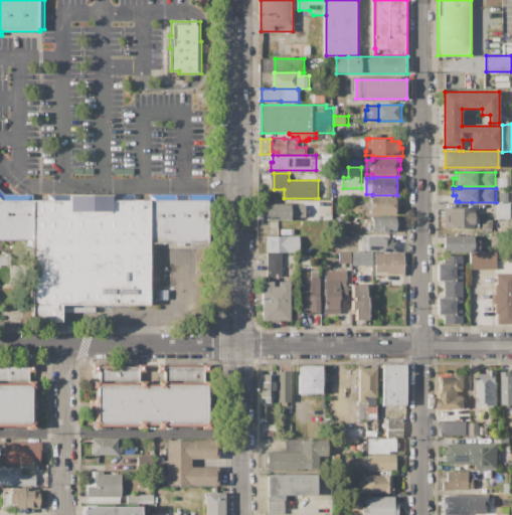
[(0,188),(6,194),(33,194),(33,200),(71,200),(71,194),(135,194),(135,200),(151,200),(151,194),(215,194),(215,200),(215,214),(209,214),(209,242),(151,243),(151,248),(151,254),(151,305),(63,305),(63,322),(34,322),(34,239),(0,239),(0,188)]
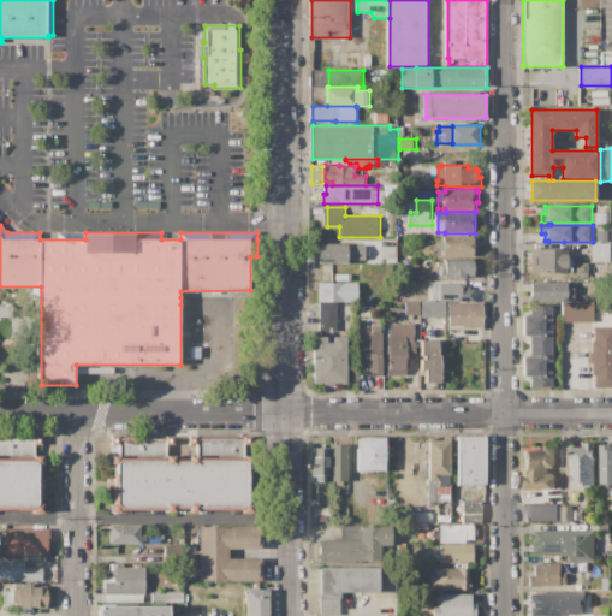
[(475,236),(475,238),(480,238),(480,248),(475,248),(475,256),(445,256),(445,254),(444,254),(444,241),(445,241),(445,236),(475,236)]
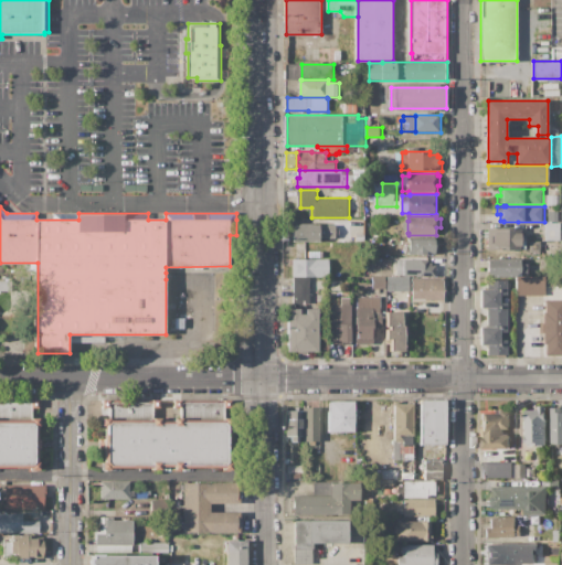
[(353,220),(367,220),(367,242),(353,242),(353,220)]
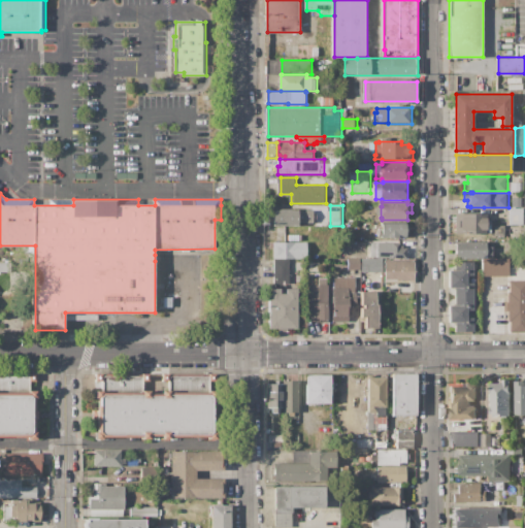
[(274,225),(274,216),(275,216),(275,210),(276,210),(276,209),(282,209),(293,209),(293,210),(297,210),(299,210),(299,212),(299,225),(274,225)]
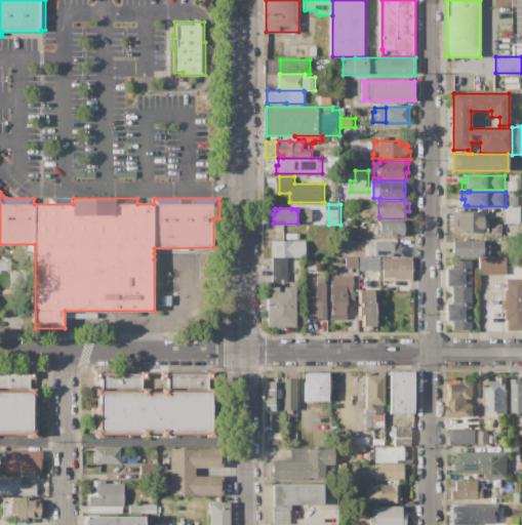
[(521,223),(509,221),(509,208),(521,208),(521,223)]
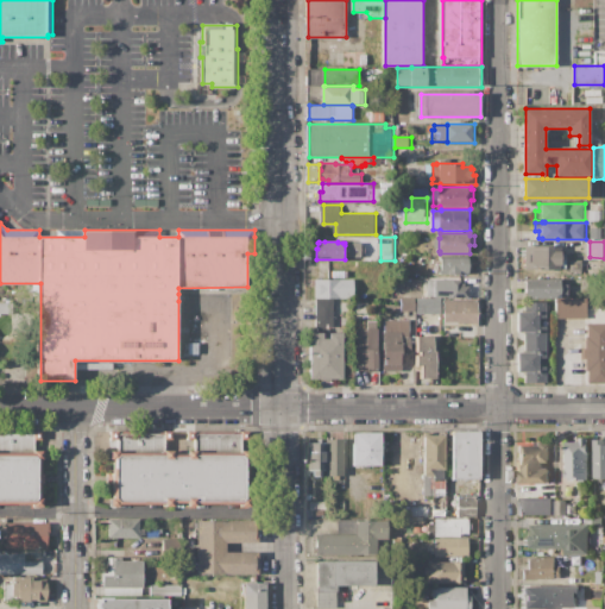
[(345,245),(359,245),(359,259),(345,259),(345,245)]
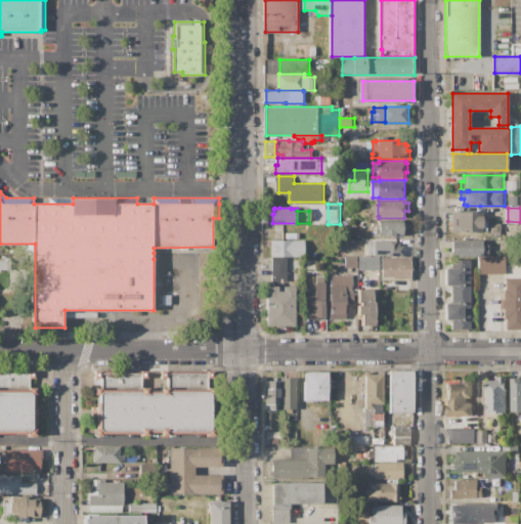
[(484,212),(484,231),(477,231),(477,233),(469,233),(469,231),(454,231),(454,212),(484,212)]
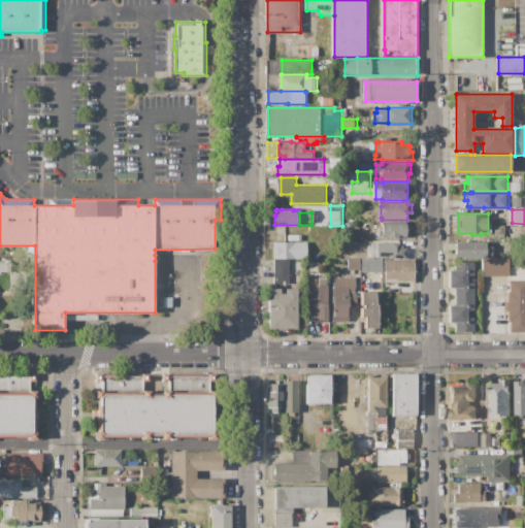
[(384,222),(407,222),(407,237),(384,237),(384,233),(381,233),(381,228),(384,228),(384,222)]
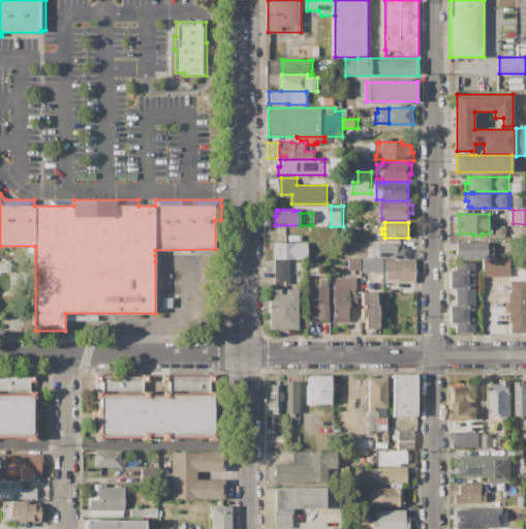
[(508,226),(507,237),(498,236),(498,225),(508,226)]
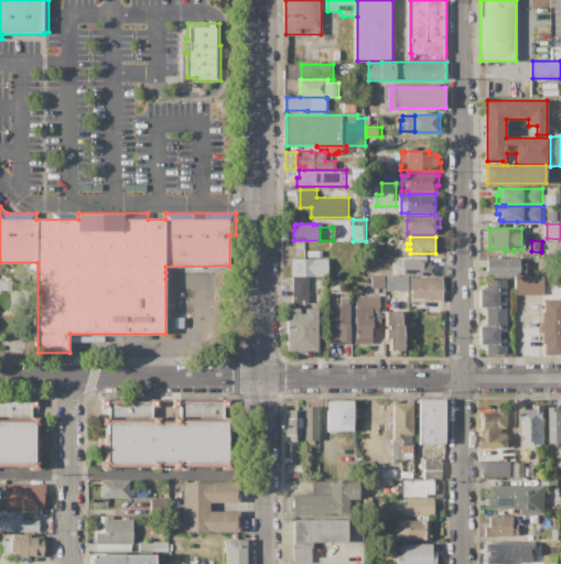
[(310,259),(310,250),(325,250),(325,259),(310,259)]
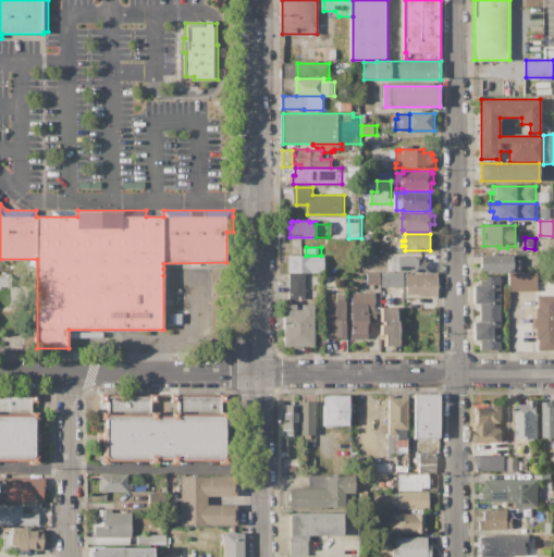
[(290,256),(306,256),(321,256),(324,256),(324,272),(290,272),(290,256)]
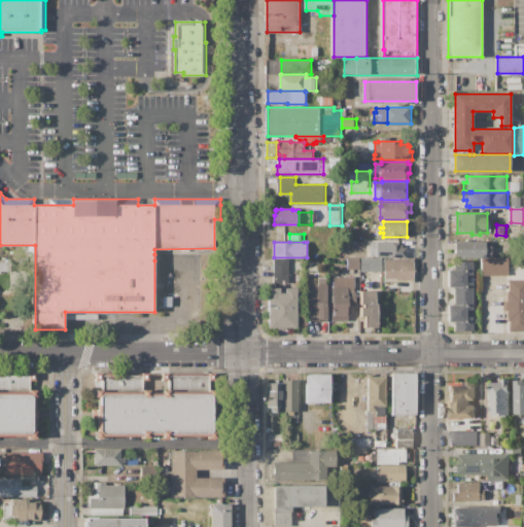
[(379,242),(402,242),(402,244),(402,245),(405,245),(405,248),(408,248),(408,252),(409,252),(409,257),(393,257),(379,257),(379,256),(372,256),(372,242),(379,242)]
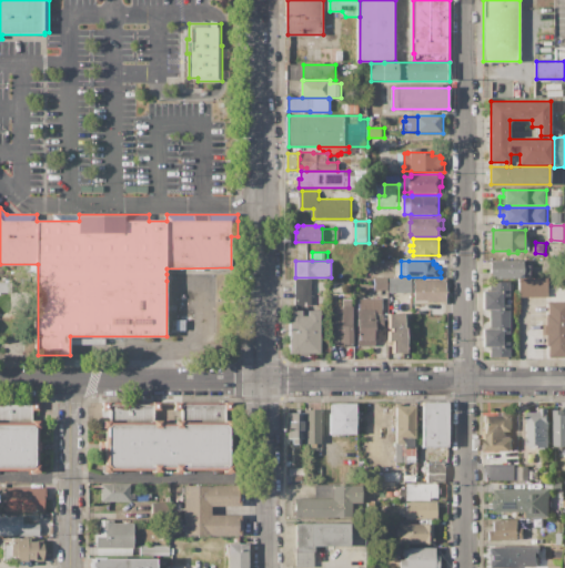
[(525,261),(525,265),(532,265),(532,276),(525,276),(525,277),(492,277),(492,269),(486,269),(486,261),(525,261)]
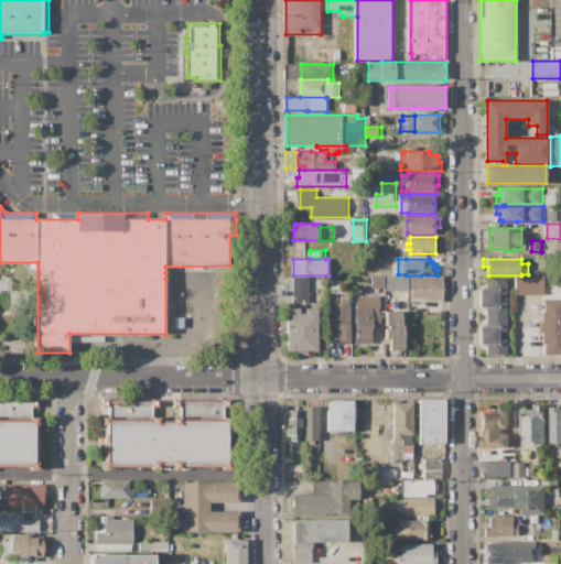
[(387,275),(387,288),(374,288),(374,275),(387,275)]
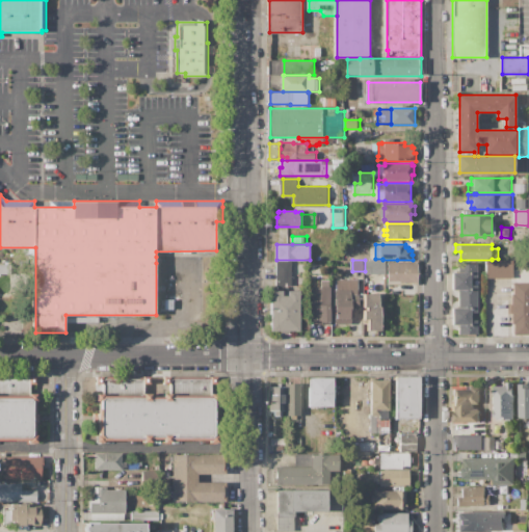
[(367,260),(388,260),(388,273),(367,273),(367,260)]
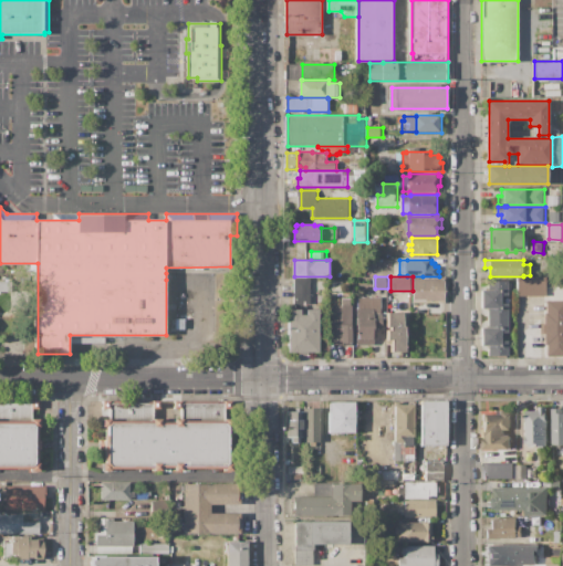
[(312,278),(312,300),(305,300),(305,304),(300,304),(300,300),(295,300),(295,278),(312,278)]
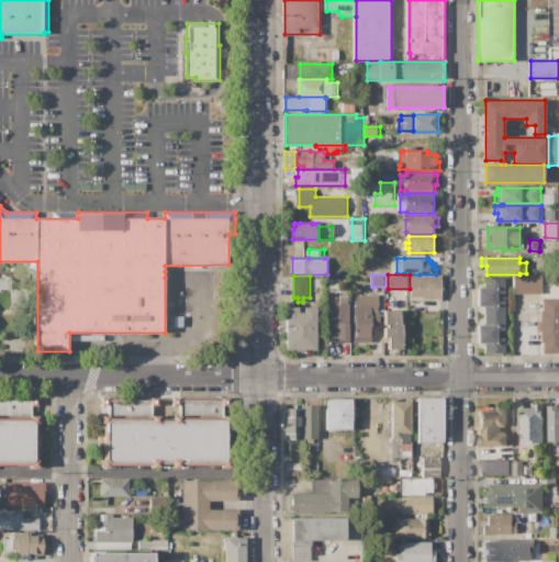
[(545,294),(516,294),(516,276),(545,276),(545,294)]
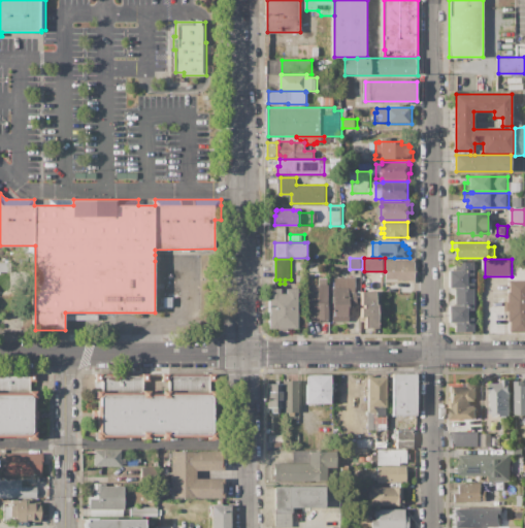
[(416,260),(416,283),(415,283),(415,294),(388,294),(388,283),(387,283),(387,260),(416,260)]
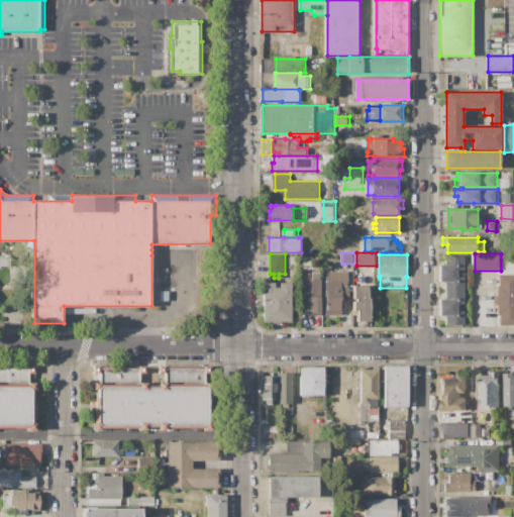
[(466,255),(466,270),(459,270),(459,277),(466,277),(466,304),(459,304),(459,311),(466,311),(466,325),(447,325),(447,316),(441,316),(441,299),(447,299),(447,282),(441,282),(441,265),(447,265),(447,255),(466,255)]
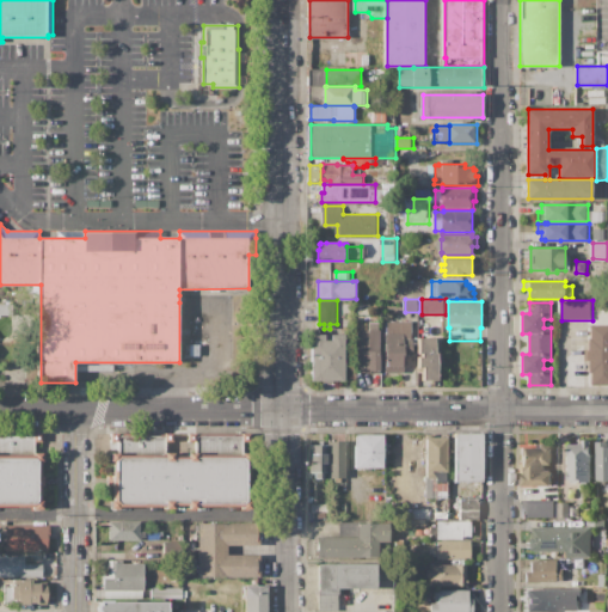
[(0,305),(14,305),(14,316),(0,316),(0,305)]
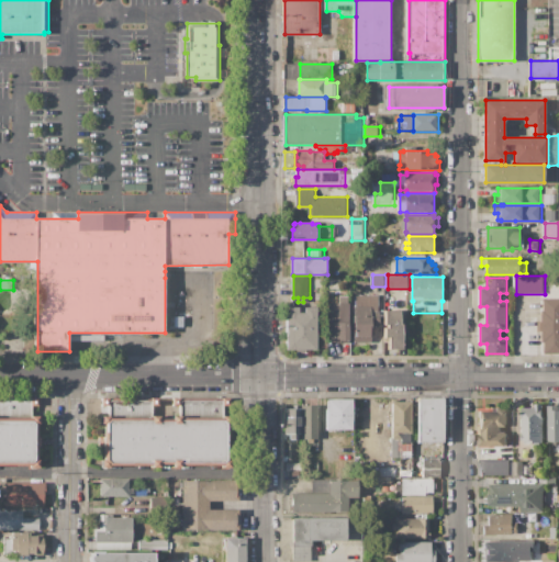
[(356,343),(356,306),(358,306),(358,295),(380,295),(380,311),(381,311),(381,326),(373,326),(373,343),(356,343)]
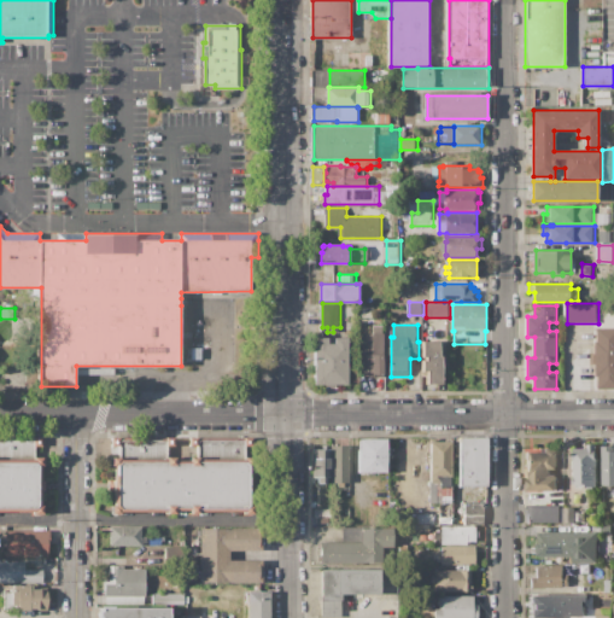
[(386,377),(363,377),(363,360),(363,345),(363,333),(366,333),(366,326),(384,326),(384,333),(386,333),(386,345),(386,377)]
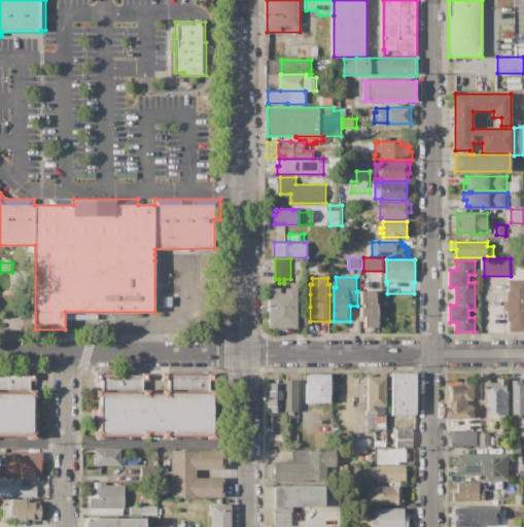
[(523,331),(510,331),(510,321),(509,322),(509,291),(510,291),(510,280),(523,280),(523,331)]
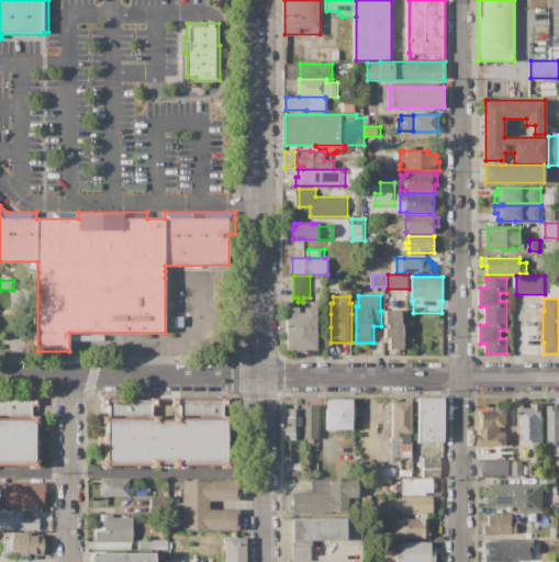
[(317,350),(308,350),(308,353),(298,353),(298,350),(288,350),(288,307),(300,307),(300,313),(305,313),(305,307),(317,307),(317,350)]
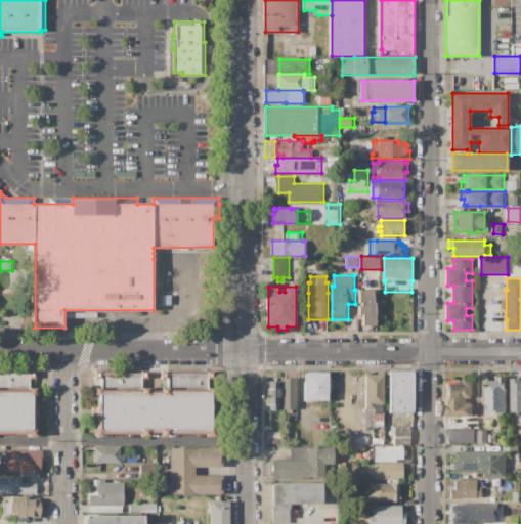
[(360,290),(375,290),(375,302),(377,302),(377,309),(377,314),(377,325),(364,325),(364,315),(360,315),(360,306),(363,306),(363,303),(360,303),(360,290)]
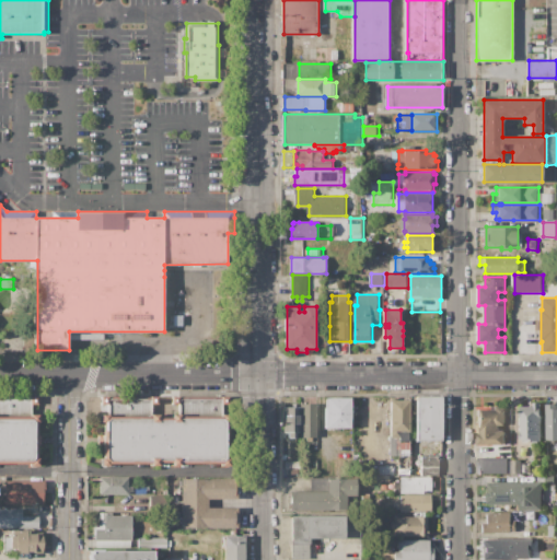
[(104,466),(104,457),(105,457),(105,422),(104,422),(104,413),(111,413),(111,405),(104,405),(104,397),(111,397),(111,399),(152,399),(152,397),(161,397),(161,405),(154,405),(154,413),(161,413),(161,420),(174,420),(174,413),(181,413),(181,405),(174,405),(174,396),(182,396),(182,398),(223,398),(223,397),(231,397),(231,405),(225,405),(225,413),(231,413),(231,422),(230,422),(230,458),(231,458),(231,466),(223,466),(223,464),(183,464),(183,466),(174,466),(174,463),(161,463),(161,466),(152,466),(152,463),(112,463),(112,466),(104,466)]
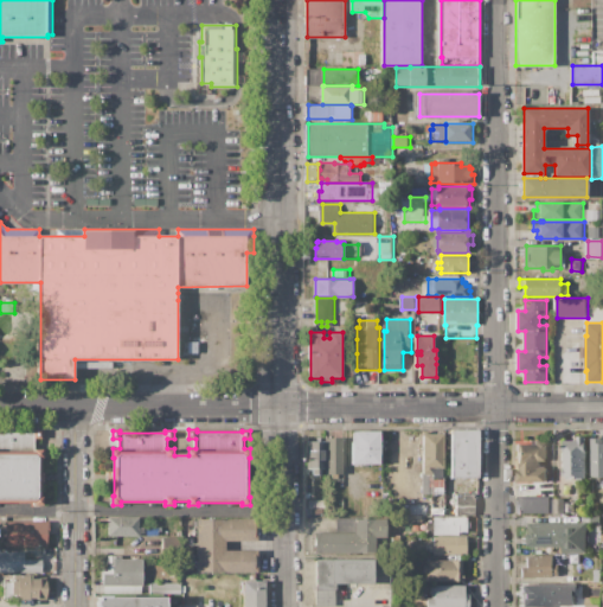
[(0,432),(36,432),(36,430),(44,430),(44,439),(37,439),(37,448),(44,448),(44,458),(42,458),(42,472),(46,472),(46,483),(42,483),(42,497),(44,497),(44,505),(36,505),(36,503),(0,503),(0,432)]
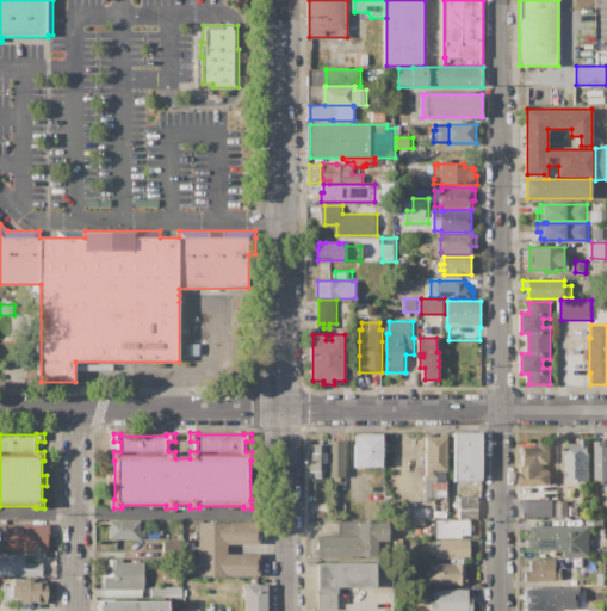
[(456,433),(483,433),(483,480),(456,480),(456,433)]
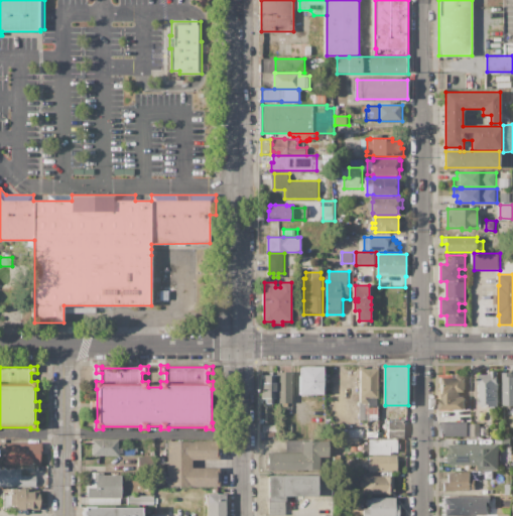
[(301,367),(325,367),(325,394),(301,394),(301,367)]
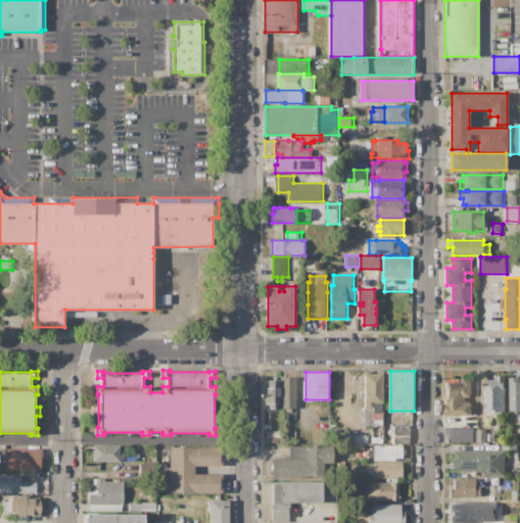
[(366,374),(384,374),(384,403),(382,403),(382,405),(378,405),(378,407),(376,407),(376,409),(375,409),(367,409),(366,409),(366,374)]
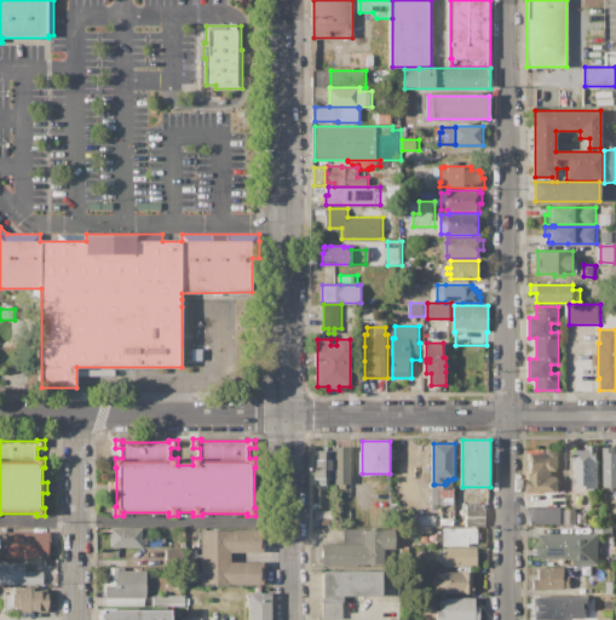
[(602,446),(602,489),(589,489),(589,492),(579,492),(579,488),(579,478),(579,471),(577,471),(577,463),(579,463),(579,451),(594,451),(594,446),(602,446)]
